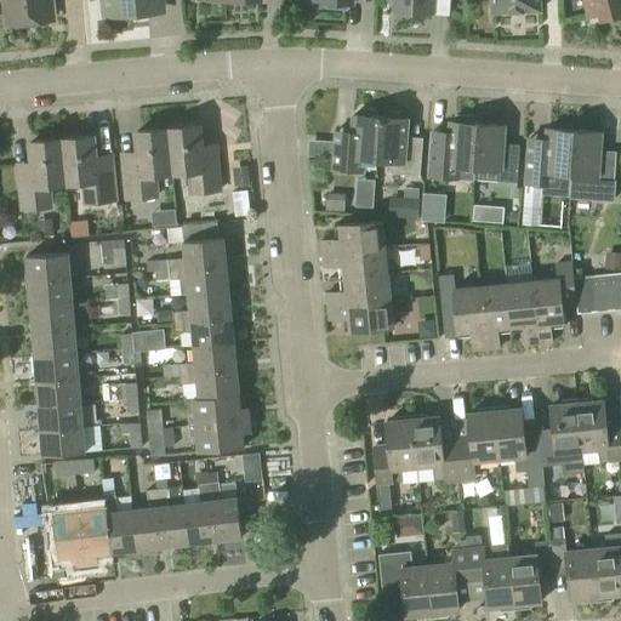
[(6,0),(9,23),(57,18),(55,0),(6,0)]
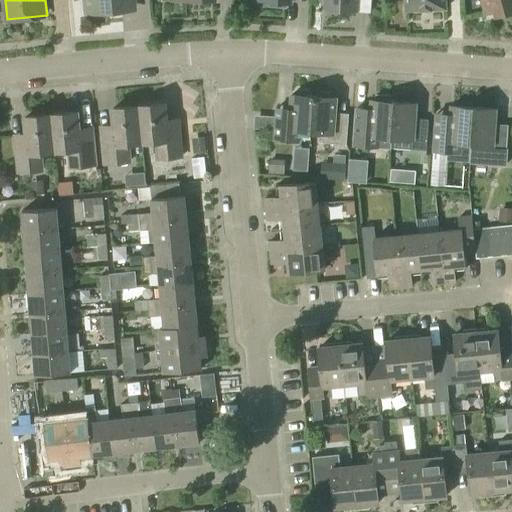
[(80,0),(81,11),(136,5),(135,0),(80,0)]
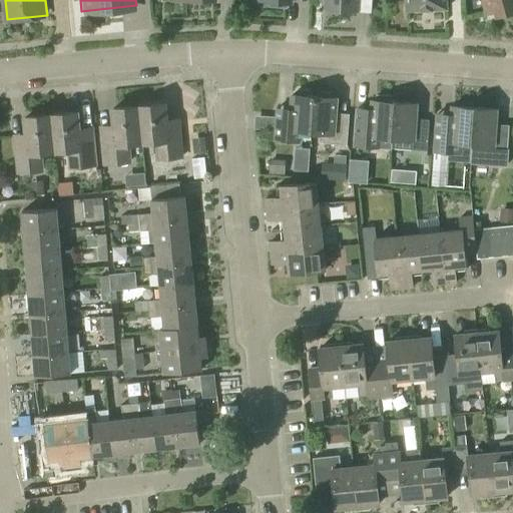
[(405,0),(406,10),(446,9),(445,0),(405,0)]
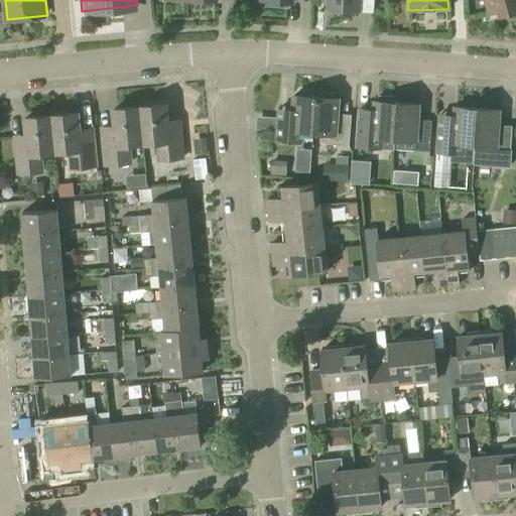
[(499,17),(515,12),(515,0),(485,0),(489,14),(498,12),(499,17)]
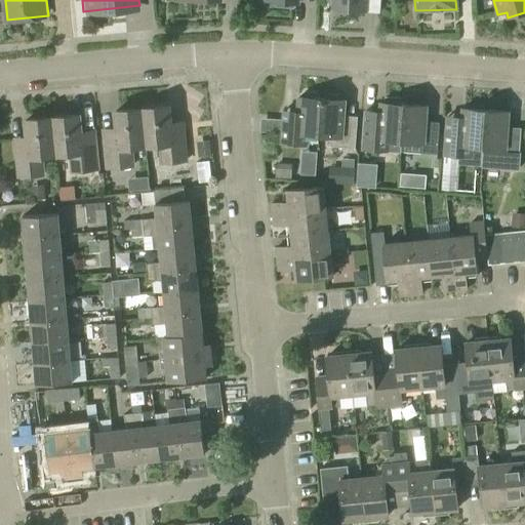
[(297,111),(283,110),(281,143),(306,145),(307,134),(319,135),(322,101),(316,99),(316,97),(314,94),(305,93),(301,96),(301,98),(297,98),(297,111)]
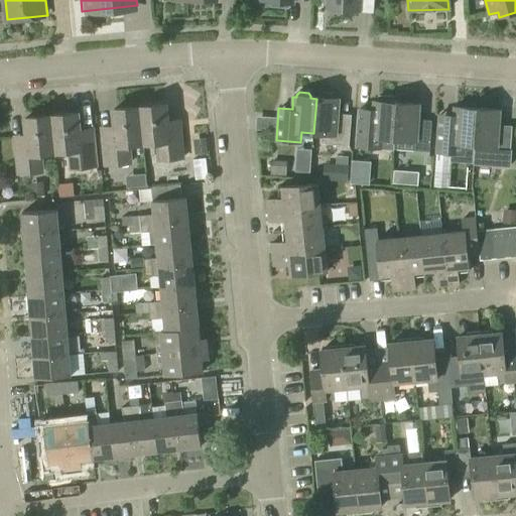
[(316,99),(313,133),(325,134),(324,145),(349,146),(351,125),(336,124),(338,100),(335,100),(335,98),(332,95),(324,94),(320,97),(320,99),(316,99)]
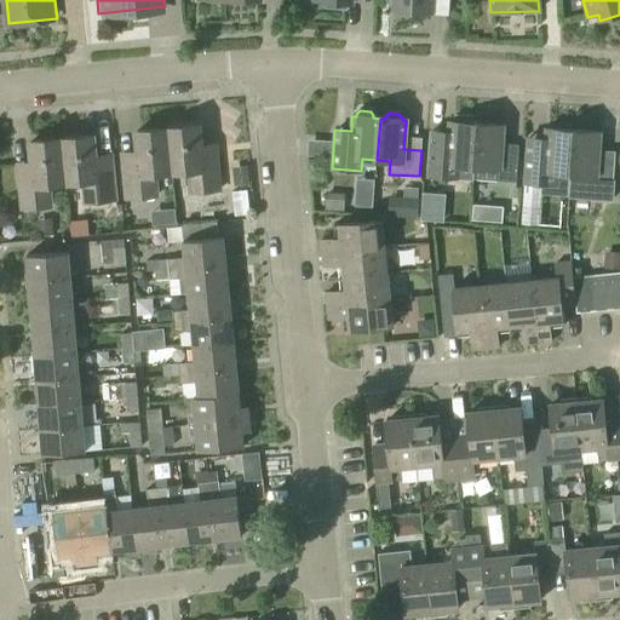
[(430,130),(429,144),(426,177),(472,181),(474,167),(476,124),(474,124),(474,116),(454,115),(454,122),(449,122),(449,131),(430,130)]
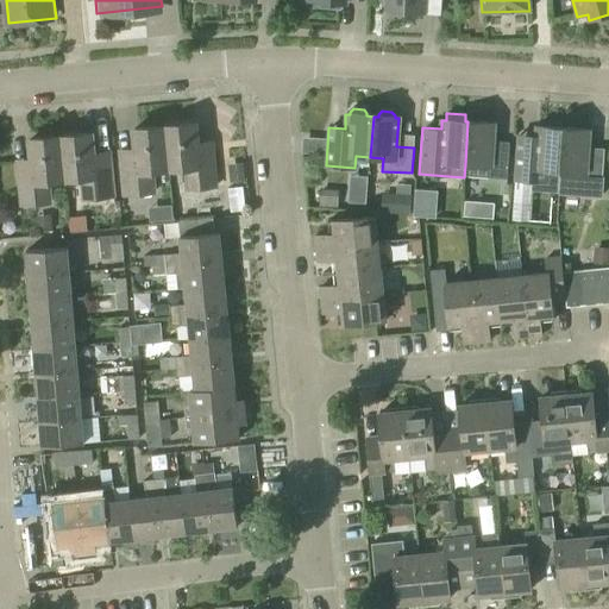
[(468,121),(465,164),(478,164),(477,177),(508,180),(509,154),(491,152),(494,124),(468,121)]
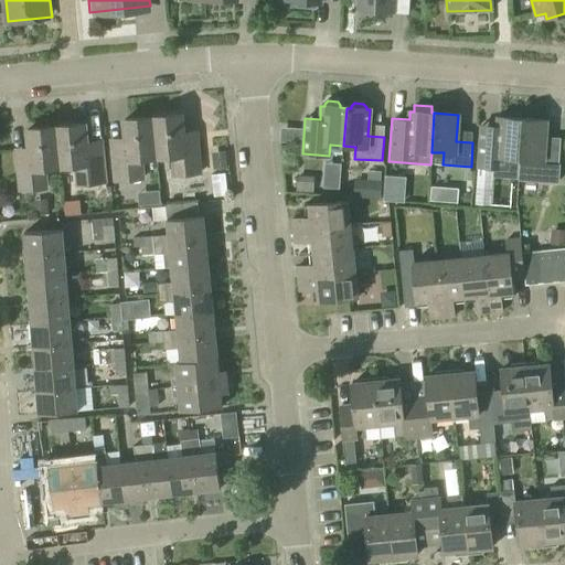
[(152,117),(157,157),(172,155),(174,177),(200,173),(196,142),(183,144),(181,114),(152,117)]
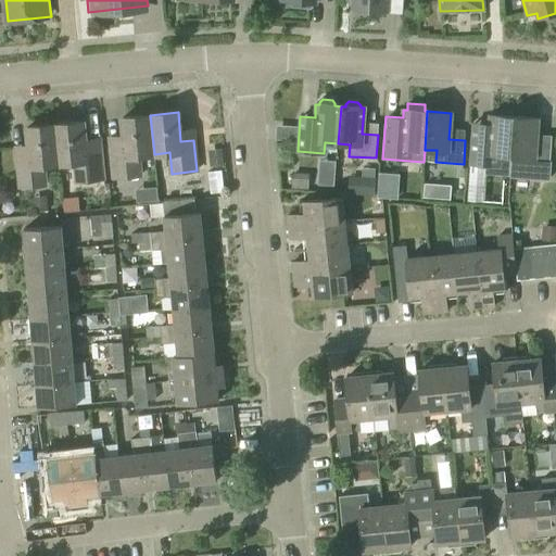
[(141,155),(154,154),(150,115),(123,118),(125,147),(108,149),(111,180),(143,177),(141,155)]
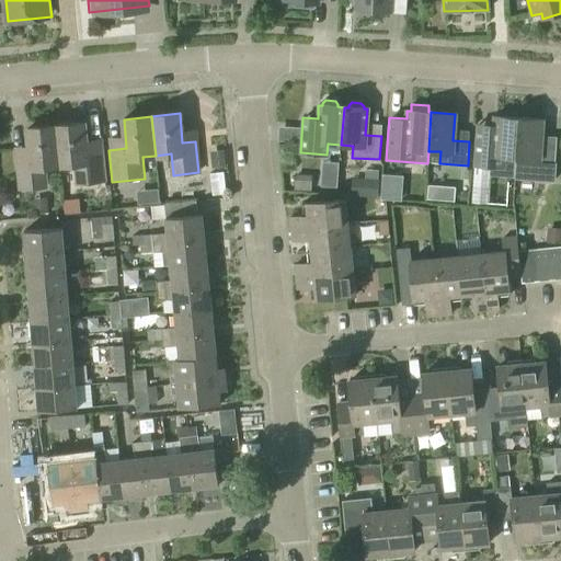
[(516,157),(518,118),(494,117),(494,125),(477,124),(473,167),(474,167),(472,202),(487,203),(489,168),(490,168),(490,176),(515,179),(516,157)]
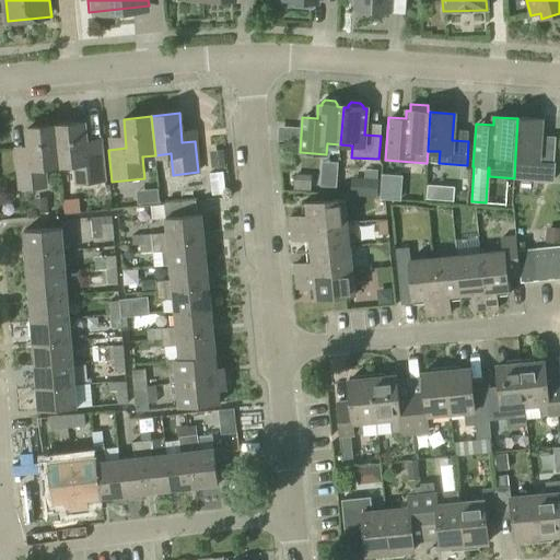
[(553,172),(555,148),(539,147),(541,120),(517,118),(515,156),(527,158),(526,170),(553,172)]
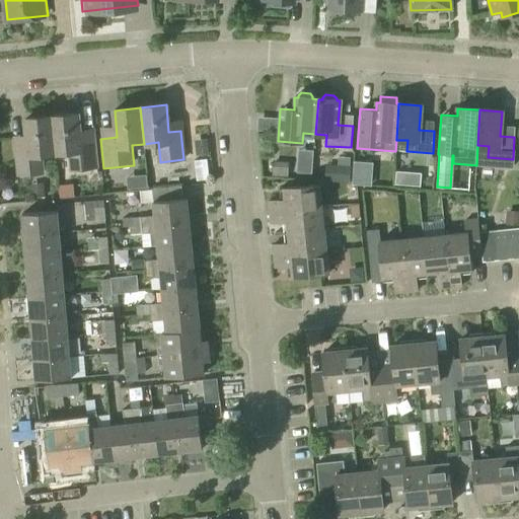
[(51,117),(55,152),(67,151),(69,172),(98,168),(95,139),(80,141),(78,114),(51,117)]
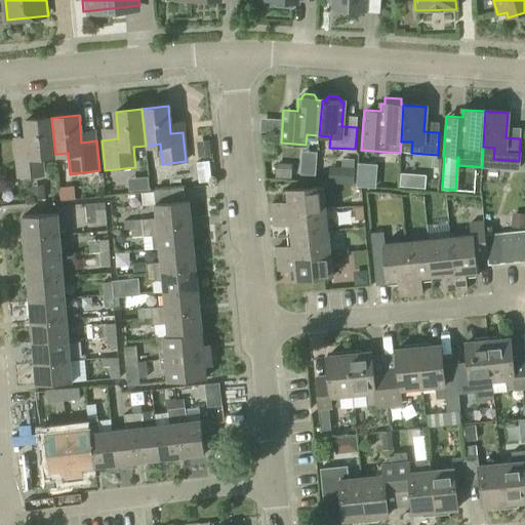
[(40,155),(55,154),(51,118),(26,120),(29,148),(15,149),(18,177),(42,175),(40,155)]
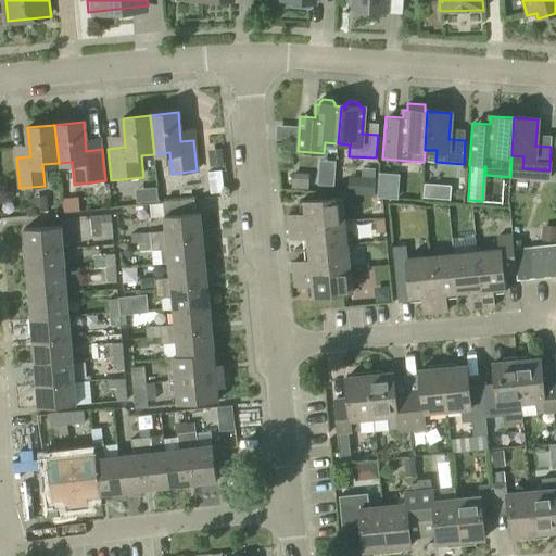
[(342,176),(342,158),(330,158),(329,175),(342,176)]
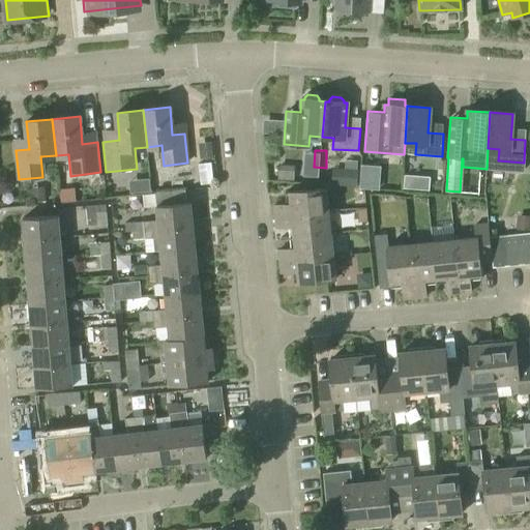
[(294,180),(295,166),(278,165),(278,179),(294,180)]
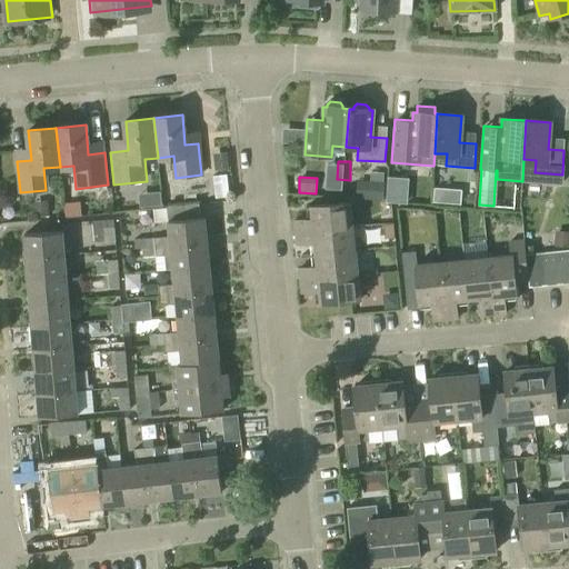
[(388,185),(387,185),(383,185),(383,182),(357,180),(356,199),(383,201),(383,199),(386,199),(387,199),(388,185)]
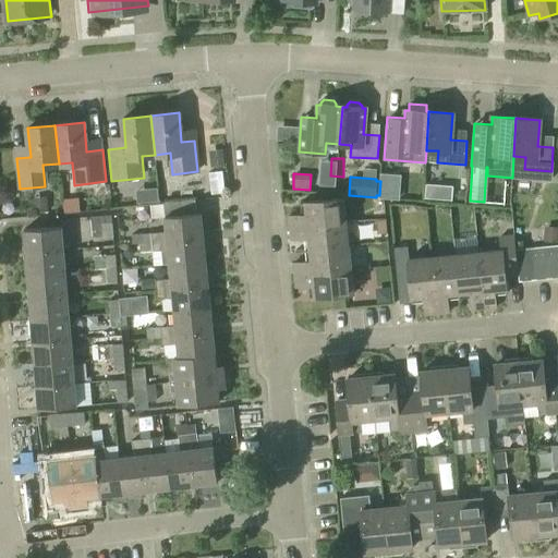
[(439,185),(425,184),(424,198),(438,199),(439,185)]
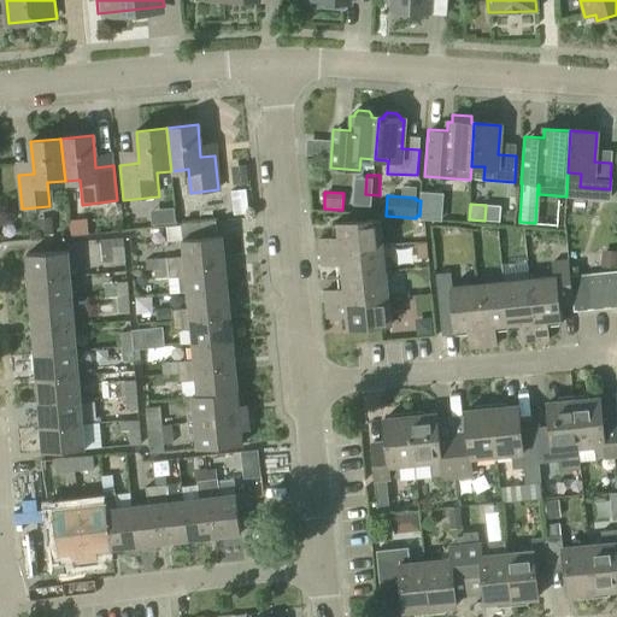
[(52,218),(36,219),(37,236),(53,234),(52,218)]
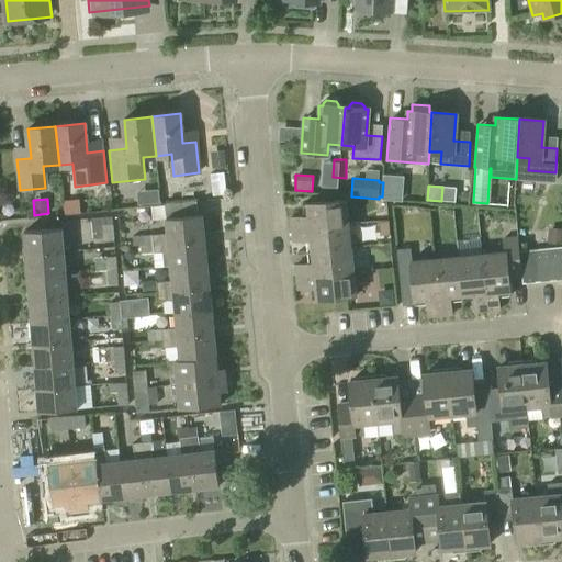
[(292,232),(348,226),(346,200),(306,204),(307,215),(291,217),(292,232)]
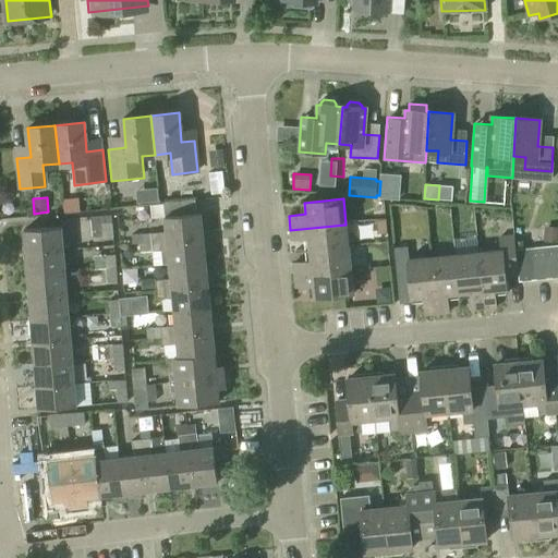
[(138,243),(203,237),(201,214),(165,217),(166,232),(138,234),(138,243)]
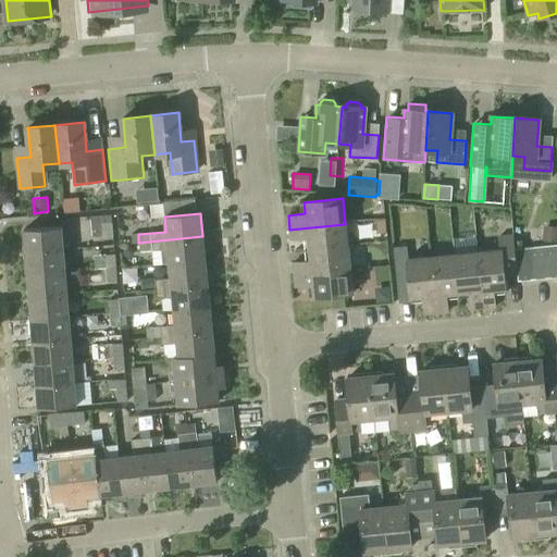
[(102,237),(113,236),(112,223),(101,223),(102,237)]
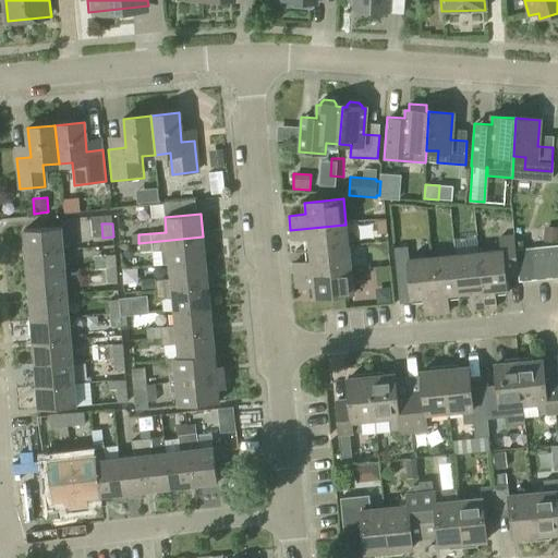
[(310,252),(348,247),(346,225),(290,230),(291,241),(308,239),(310,252)]
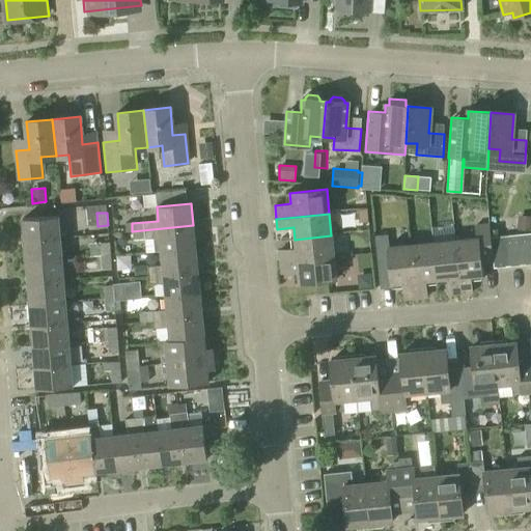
[(24,242),(59,239),(57,216),(23,219),(24,242)]
